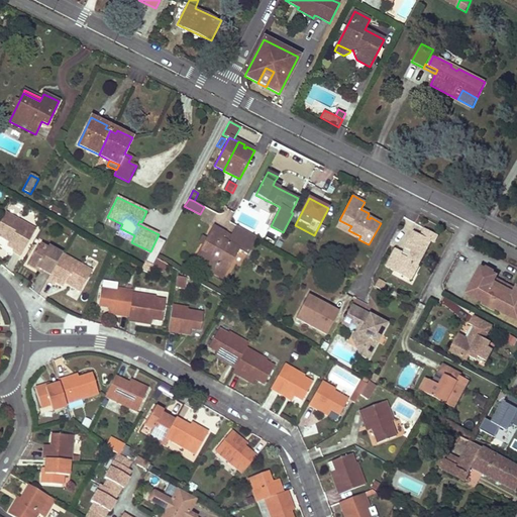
[(36,230),(6,213),(0,223),(0,236),(6,240),(7,237),(11,239),(9,241),(7,245),(15,249),(13,252),(21,256),(36,230)]
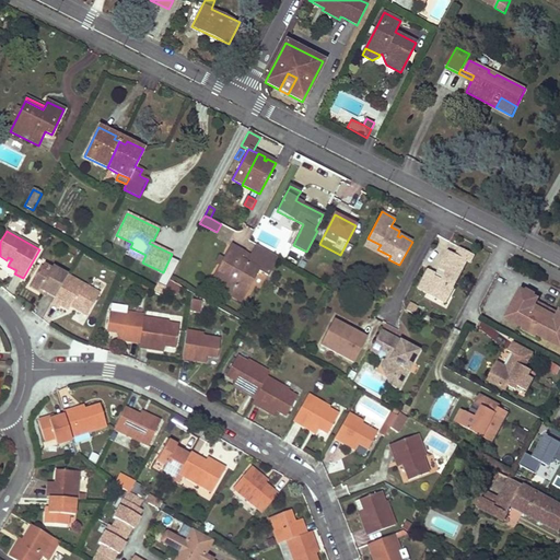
[(368,238),(363,246),(376,253),(377,249),(381,245),(368,238)]
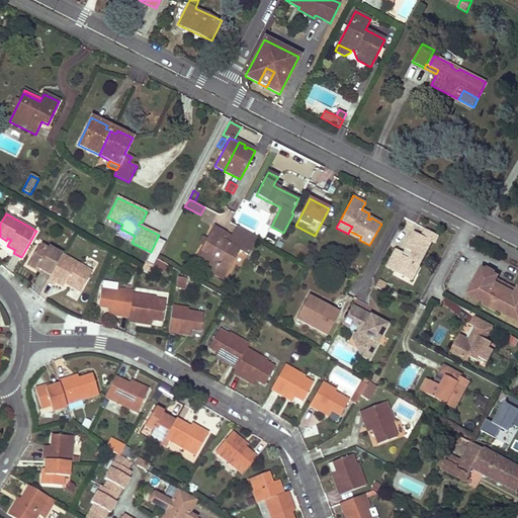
[(225,275),(239,250),(229,244),(222,240),(225,234),(214,227),(207,240),(204,245),(196,260),(205,265),(225,275)]
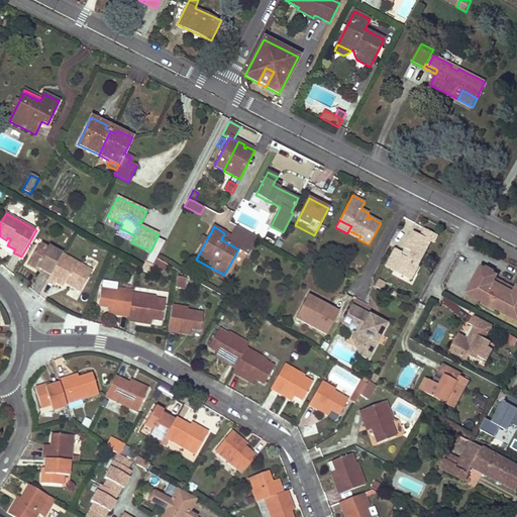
[(256,237),(237,226),(231,236),(228,243),(238,249),(247,254),(256,237)]
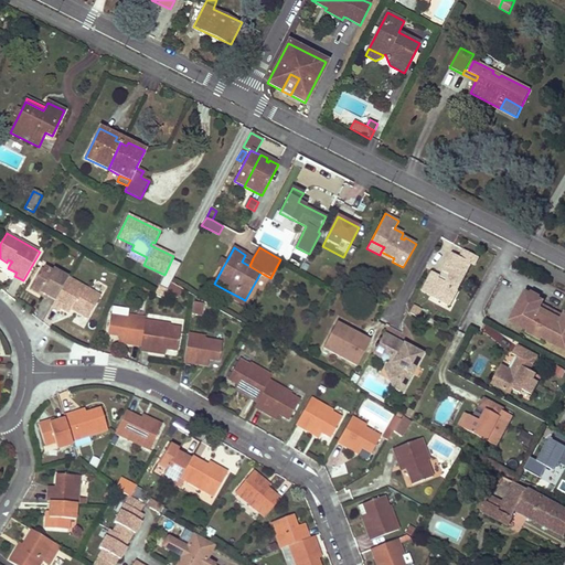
[(147,257),(131,249),(128,257),(144,265),(147,257)]
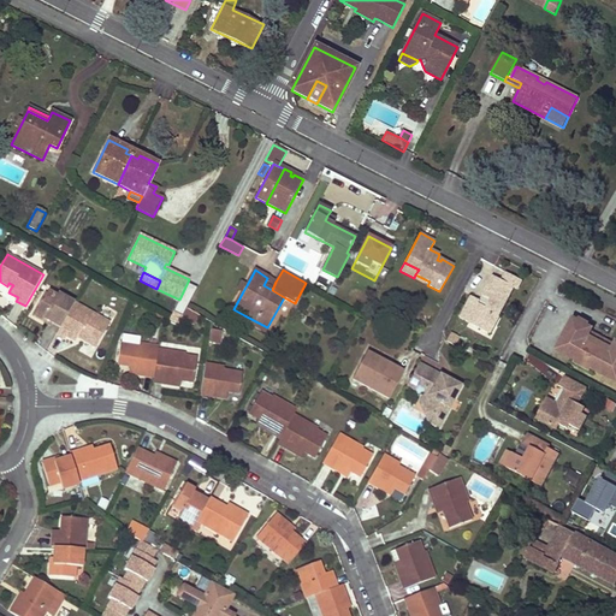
[(507,272),(503,280),(514,286),(517,289),(522,280),(507,272)]
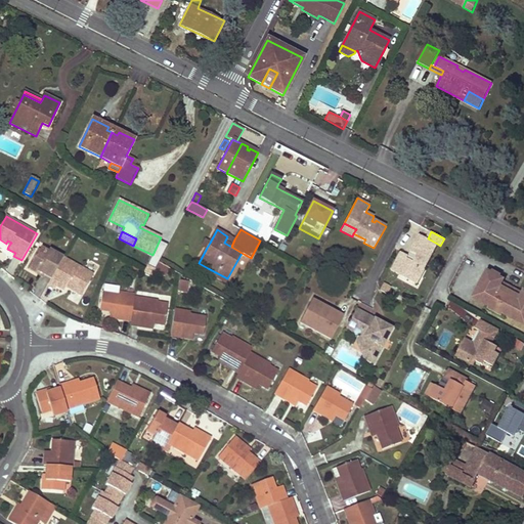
[(428,238),(420,234),(410,252),(418,255),(415,261),(407,258),(408,256),(401,252),(392,270),(399,274),(401,270),(408,274),(412,281),(417,285),(422,275),(419,269),(421,267),(424,269),(437,244),(428,238)]
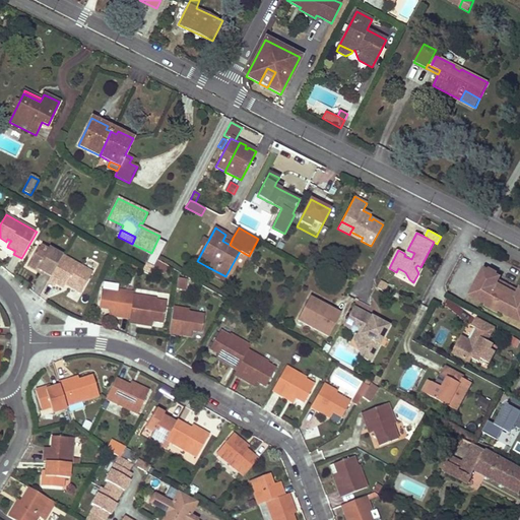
[(233,238),(225,235),(222,241),(230,245),(233,238)]
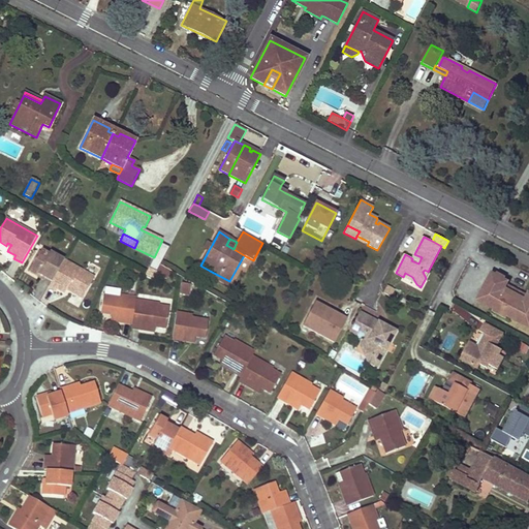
[(52,281),(64,260),(50,252),(47,256),(38,252),(28,271),(37,276),(38,273),(44,278),(52,281)]
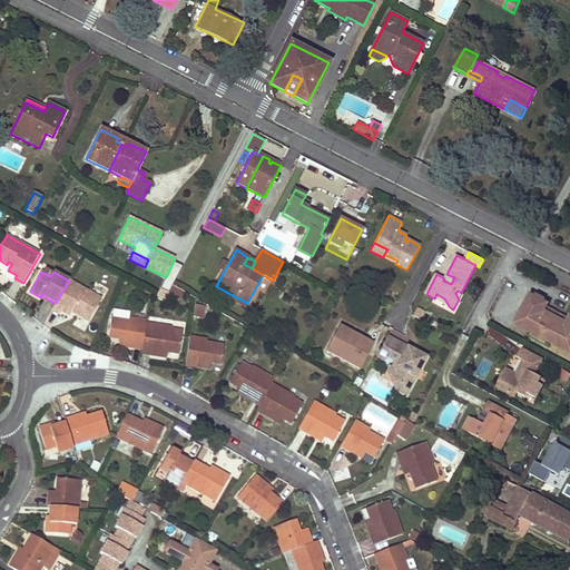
[(101,300),(69,281),(56,303),(52,310),(60,313),(61,311),(70,316),(72,312),(74,310),(77,311),(76,314),(89,321),(101,300)]
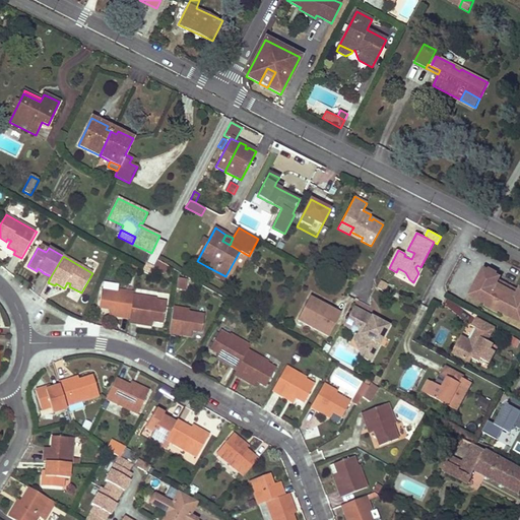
[(167,266),(155,259),(152,268),(163,273),(167,266)]
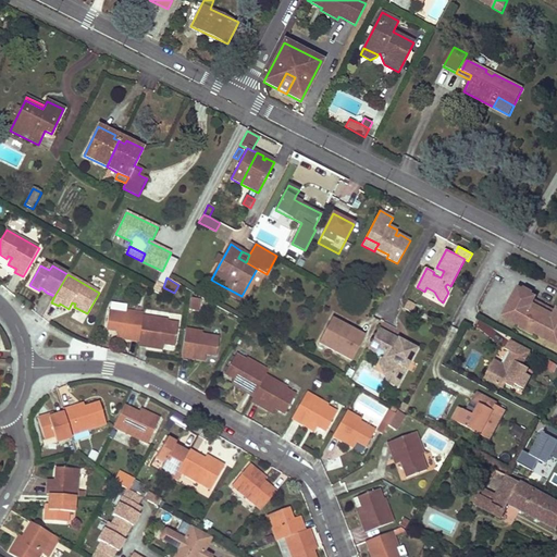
[(140,283),(138,294),(146,296),(148,287),(140,283)]
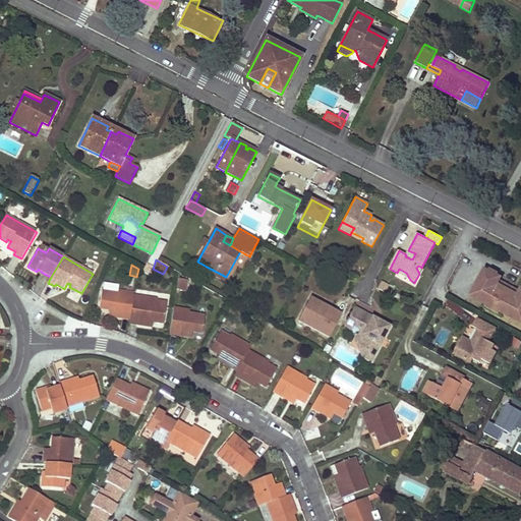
[(226,277),(207,267),(205,271),(224,281),(226,277)]
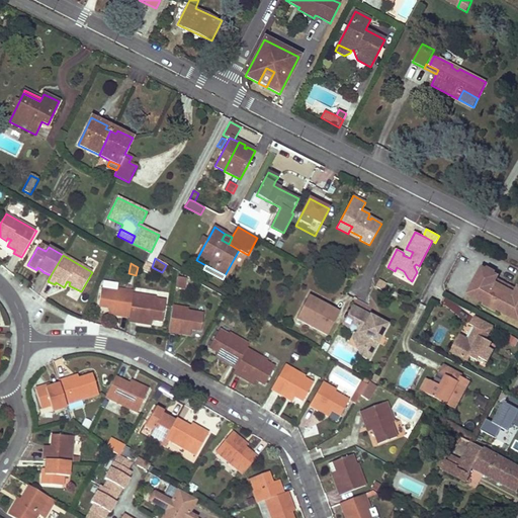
[(395,271),(408,278),(404,271),(397,267),(395,271)]
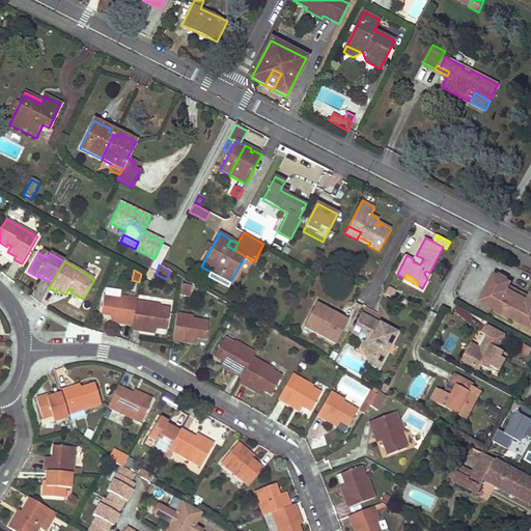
[(495,275),(480,302),(530,329),(530,296),(530,298),(524,295),(522,298),(514,295),(516,290),(509,286),(510,283),(495,275)]
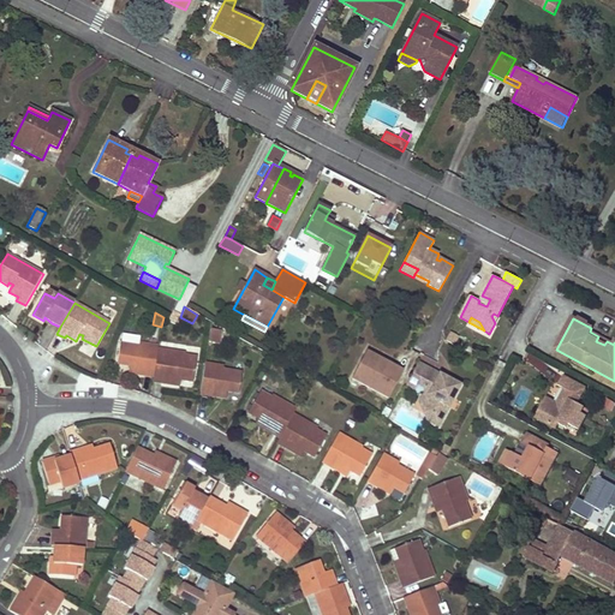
[(210,328),(208,342),(219,344),(221,330),(210,328)]
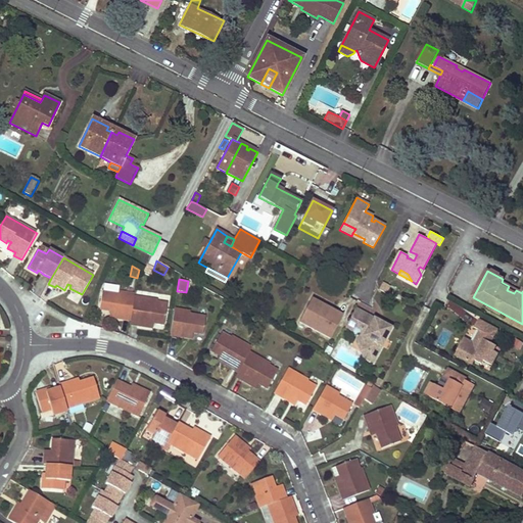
[(386,294),(390,286),(383,282),(379,290),(386,294)]
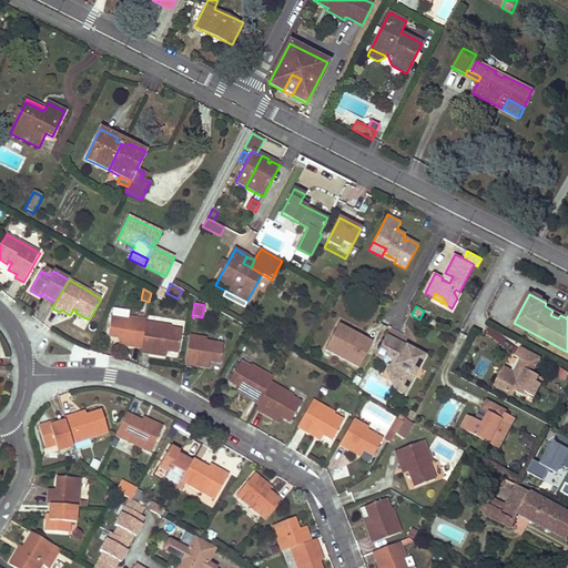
[(78,316),(74,324),(84,328),(89,322),(78,316)]
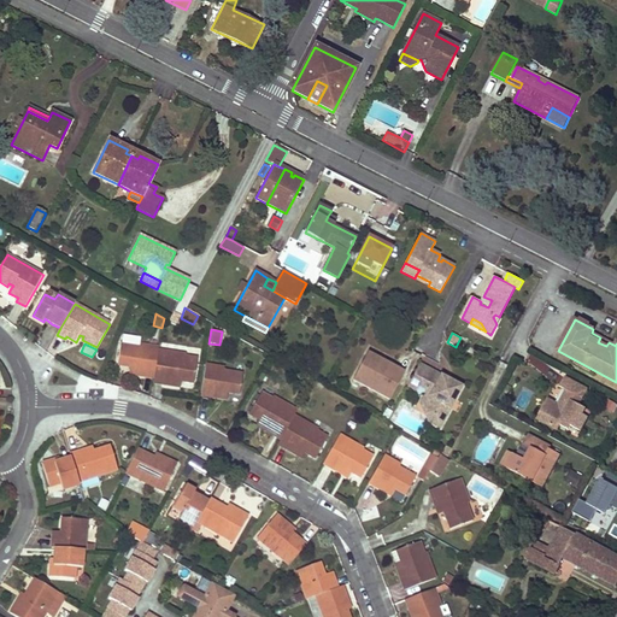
[(134,375),(154,377),(158,351),(159,347),(140,345),(140,347),(121,345),(117,365),(130,366),(135,368),(134,375)]
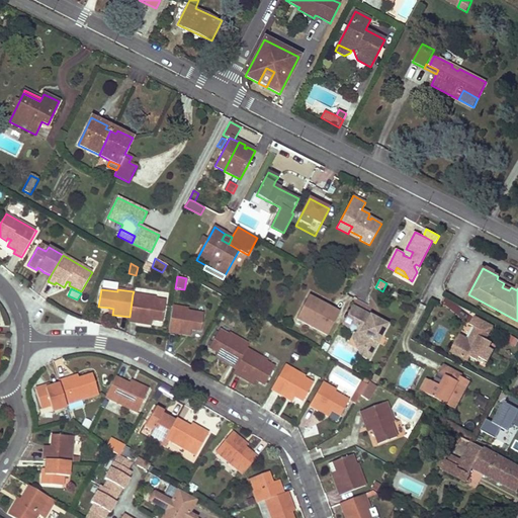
[(448,292),(441,301),(455,313),(462,304),(448,292)]
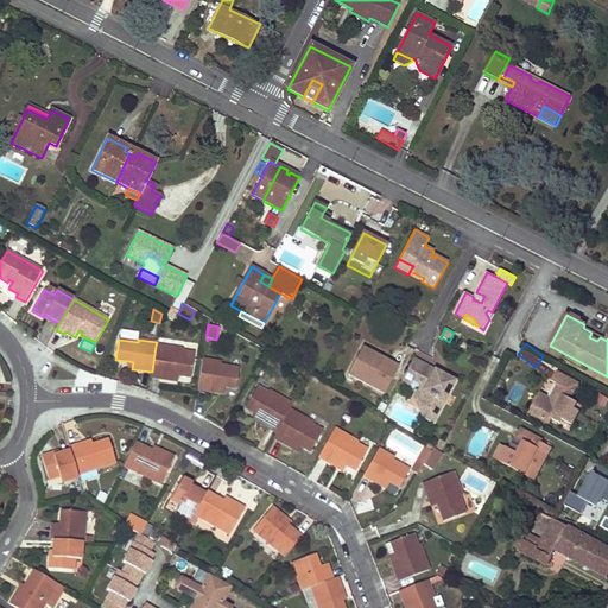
[(183,349),(156,346),(152,372),(151,377),(172,380),(173,374),(178,375),(190,378),(194,354),(182,352),(183,349)]
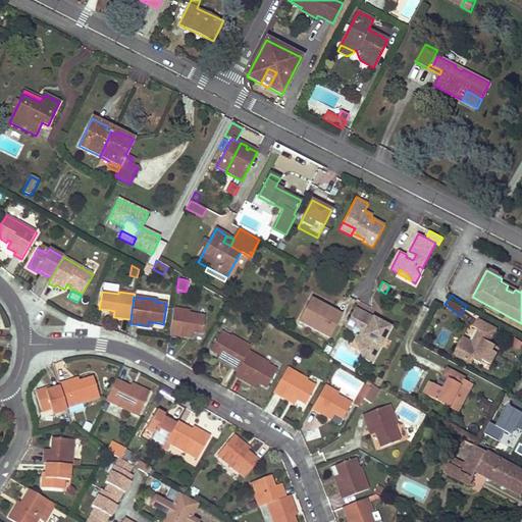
[(299,321),(330,337),(342,315),(311,299),(299,321)]
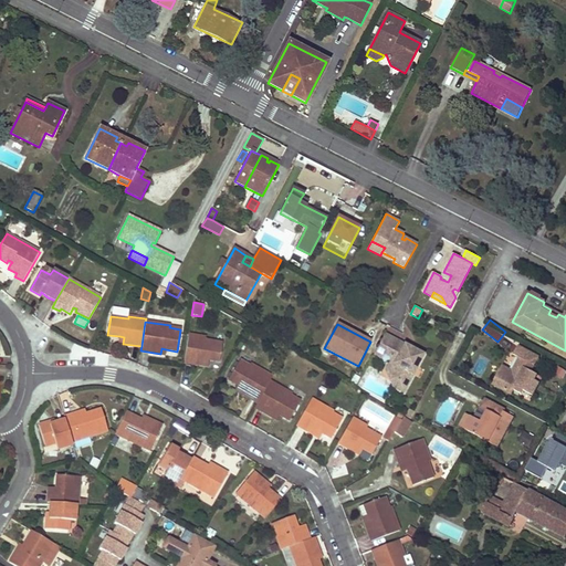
[(203,365),(205,358),(209,359),(220,362),(222,343),(206,339),(206,337),(189,335),(185,363),(203,365)]
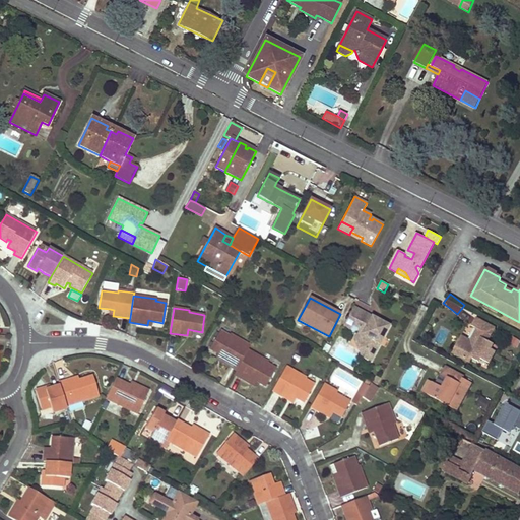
[(353,308),(346,321),(354,326),(360,329),(364,331),(358,342),(356,345),(364,349),(361,355),(371,361),(389,327),(377,320),(376,323),(371,320),(370,316),(353,308)]
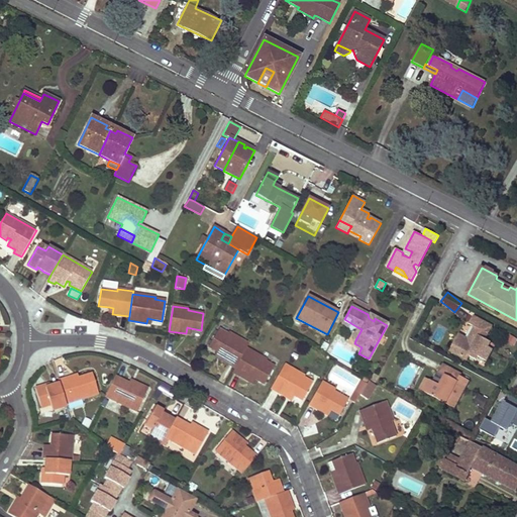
[(470,324),(476,327),(472,334),(474,335),(471,341),(469,340),(459,335),(453,345),(460,349),(457,354),(468,360),(470,356),(477,360),(478,357),(487,362),(493,350),(489,348),(491,343),(485,340),(492,326),(474,317),(470,324)]
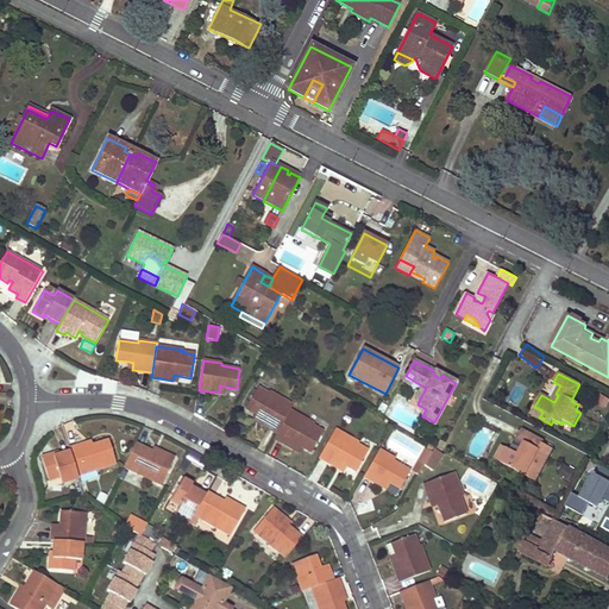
[(415,382),(406,376),(402,382),(413,387),(415,382)]
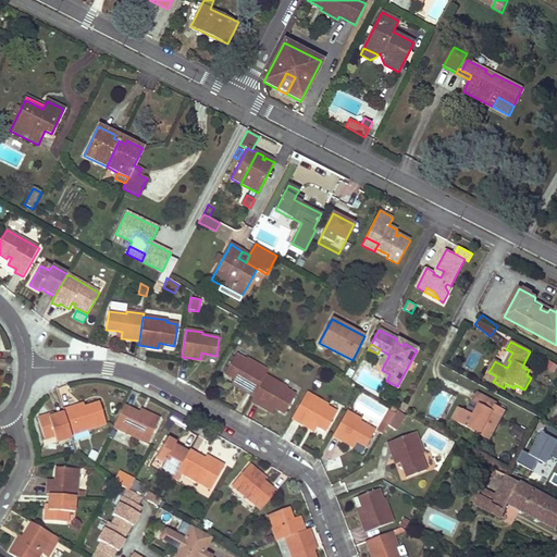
[(390,355),(385,353),(380,364),(383,367),(390,355)]
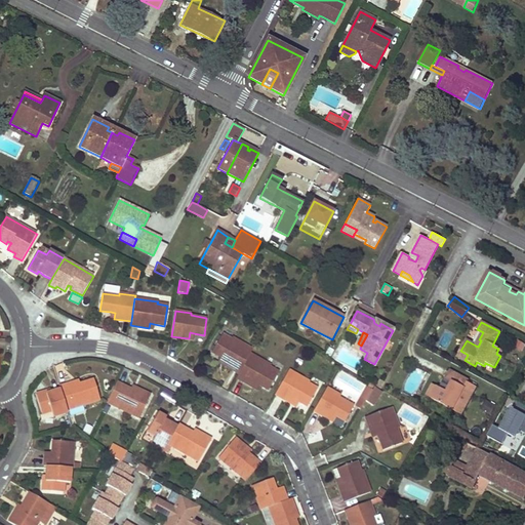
[(231,339),(221,334),(211,353),(220,358),(225,360),(223,364),(239,373),(250,354),(252,350),(232,337),(231,339)]
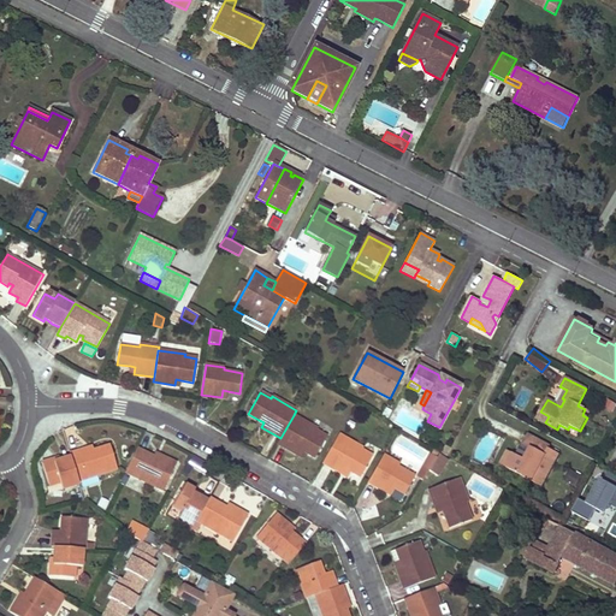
[(392,410),(386,408),(381,416),(388,419),(392,410)]
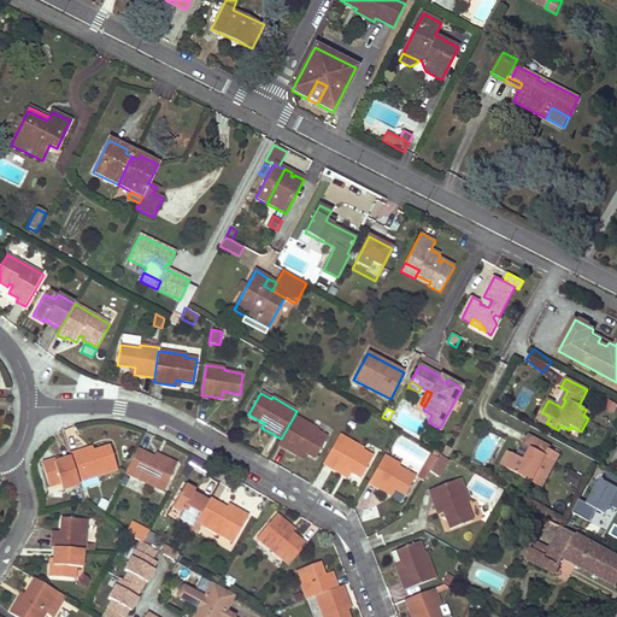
[(550,417),(541,412),(538,419),(546,423),(550,417)]
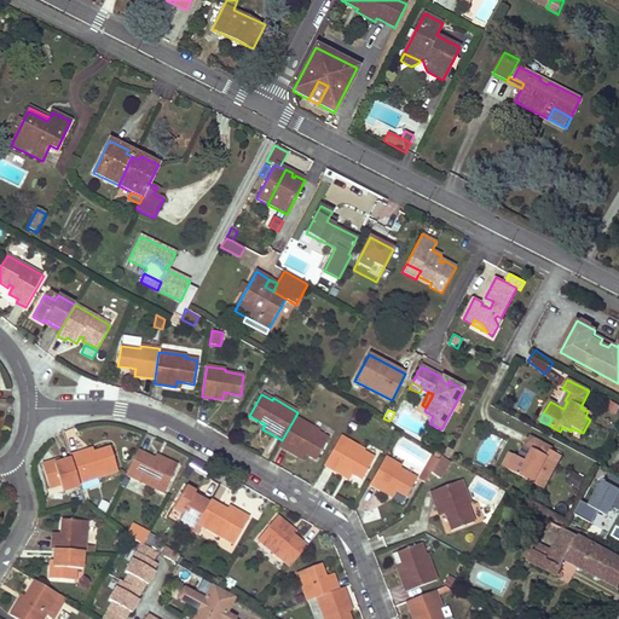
[(282,440),(278,446),(298,457),(301,452),(306,455),(317,461),(329,439),(318,433),(319,432),(295,417),(282,440)]
